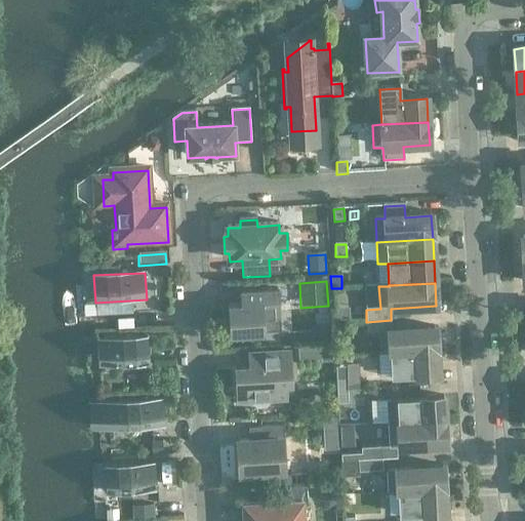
[(242,307),(228,308),(230,336),(265,334),(264,319),(280,318),(279,292),(242,294),(242,307)]
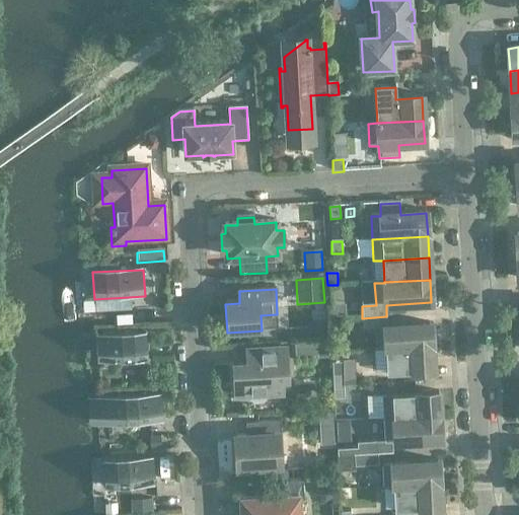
[(134,325),(133,313),(117,314),(118,326),(134,325)]
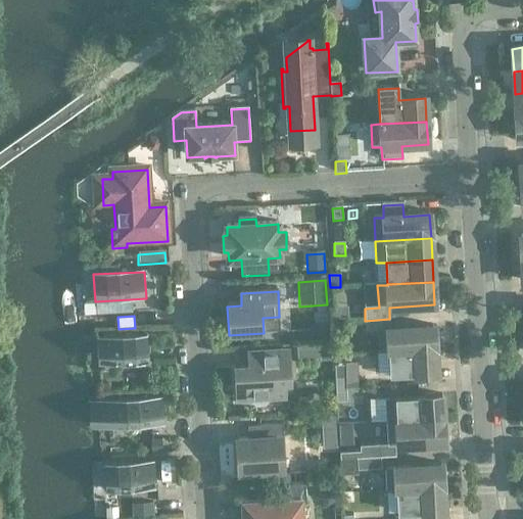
[(390,331),(389,319),(365,321),(366,332),(382,331),(383,354),(389,354),(435,351),(434,328),(390,331)]
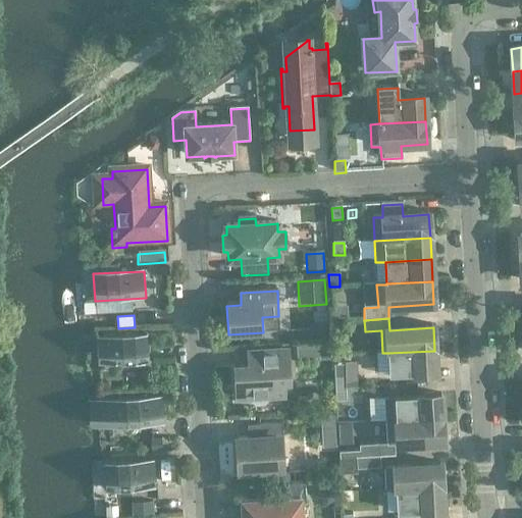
[(148,335),(97,339),(98,365),(149,363),(148,335)]
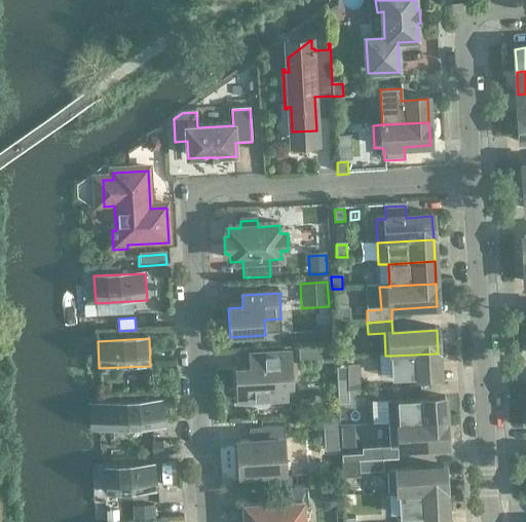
[(334,347),(322,348),(323,364),(335,363),(334,347)]
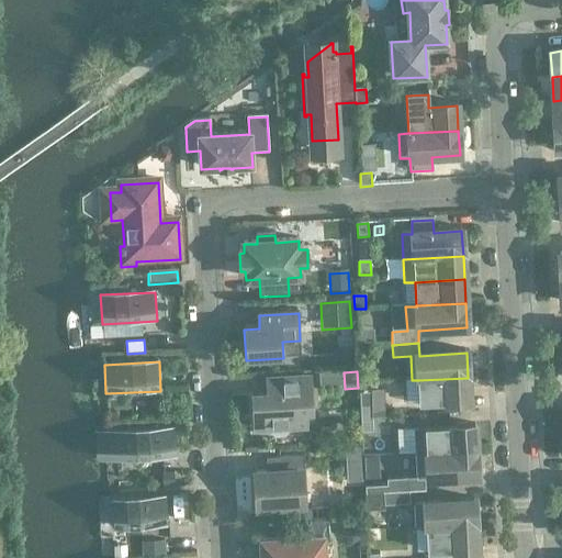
[(273,380),(273,378),(265,378),(266,395),(253,397),(255,431),(272,431),(272,435),(276,438),(284,438),(288,434),(288,430),(300,428),(300,432),(308,431),(307,416),(314,415),(313,398),(312,398),(311,378),(273,380)]
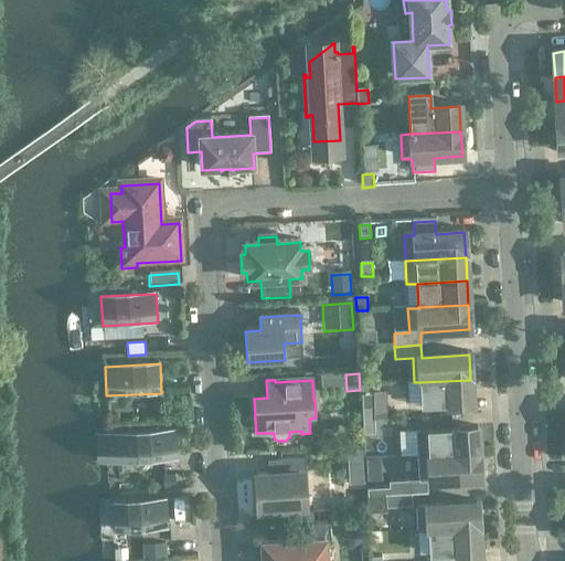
[(471,404),(470,380),(420,382),(422,408),(471,404)]
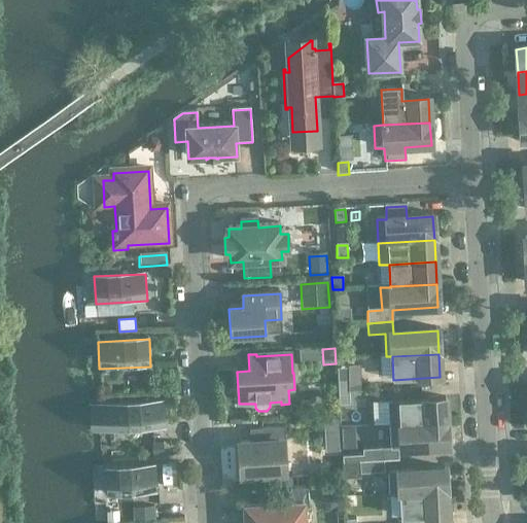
[(338,382),(339,394),(349,394),(348,382),(338,382)]
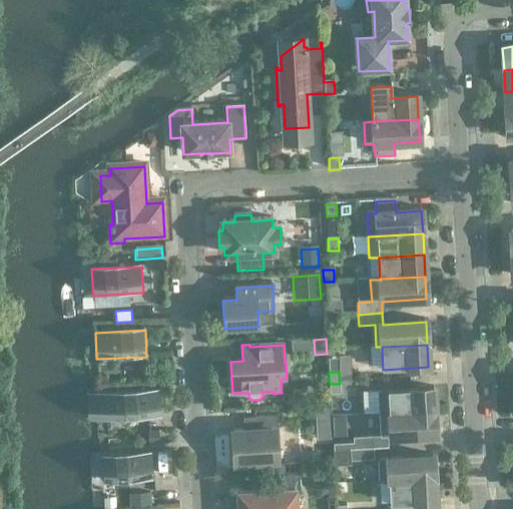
[(341,395),(340,384),(330,384),(330,396),(341,395)]
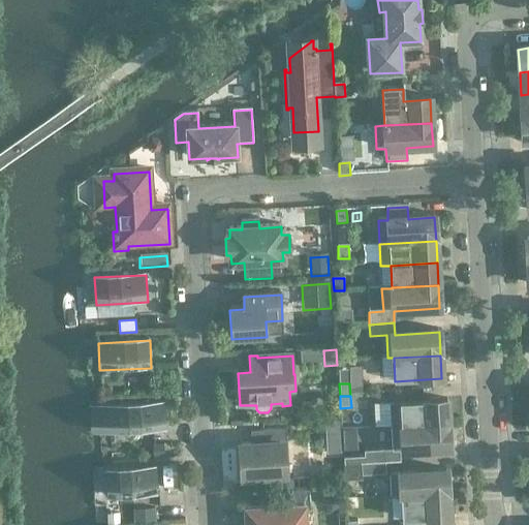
[(446,402),(391,405),(392,428),(448,425),(446,402)]
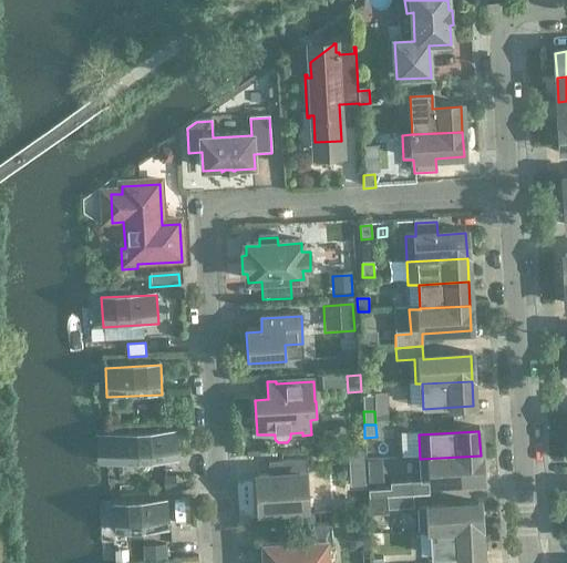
[(177,432),(109,436),(111,466),(179,462),(177,432)]
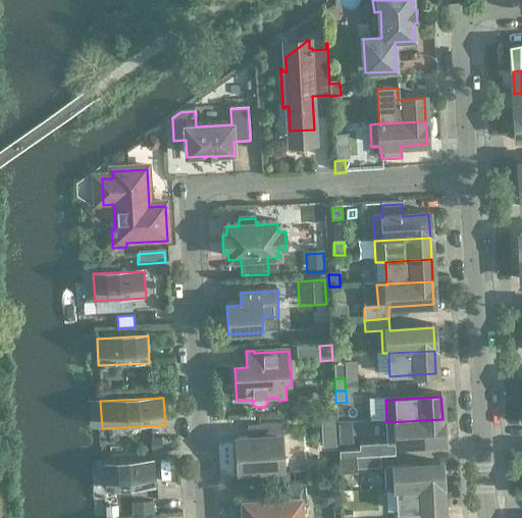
[(383,445),(384,457),(395,457),(394,445),(444,443),(442,419),(386,422),(387,445),(383,445)]
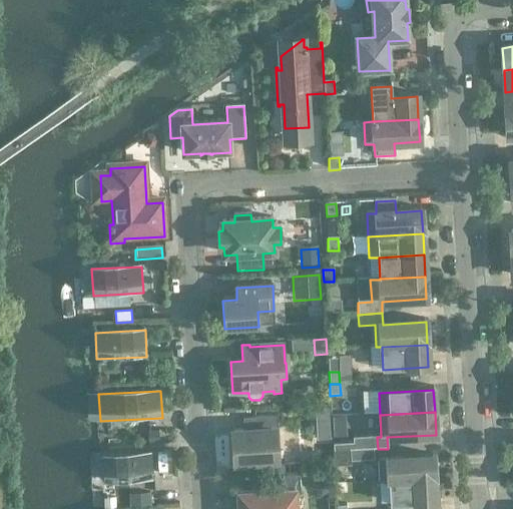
[(278,418),(251,419),(251,432),(234,433),(236,464),(276,461),(275,432),(278,432),(278,418)]
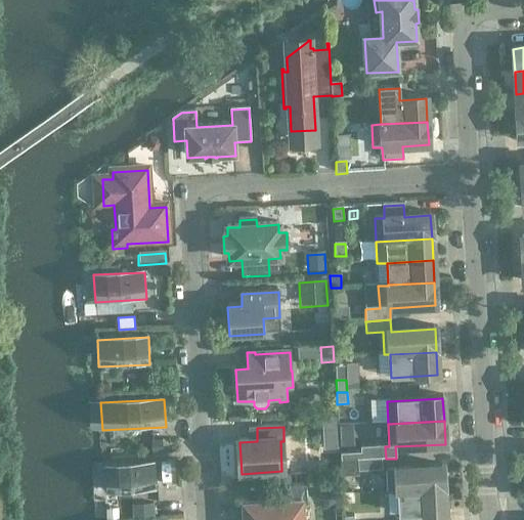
[(163,442),(151,443),(153,457),(164,456),(163,442)]
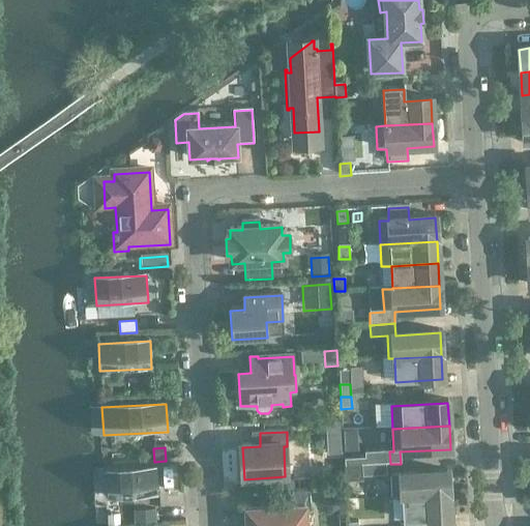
[(390,464),(389,451),(364,454),(365,459),(345,460),(345,467),(361,466),(386,465),(390,464)]
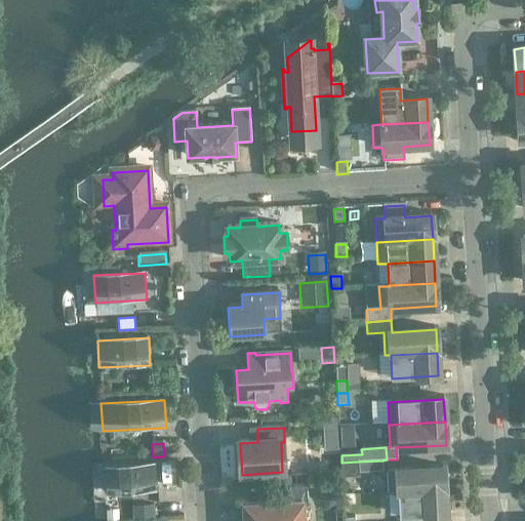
[(384,473),(382,461),(358,462),(359,474),(384,473)]
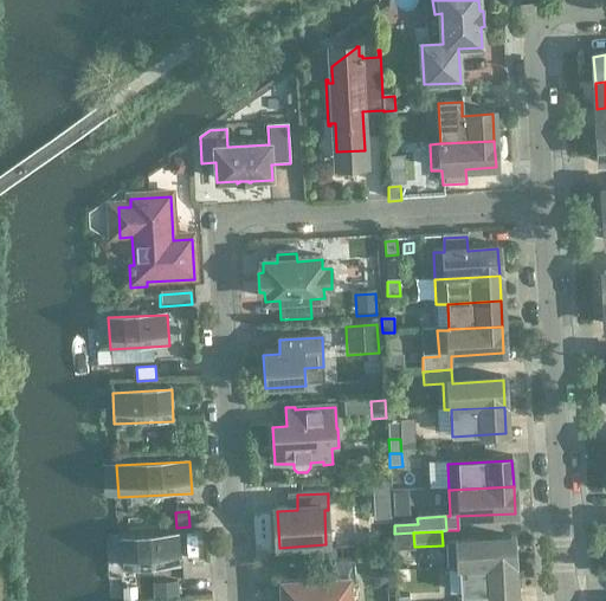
[(394,534),(393,534),(394,553),(414,551),(414,547),(413,532),(394,534)]
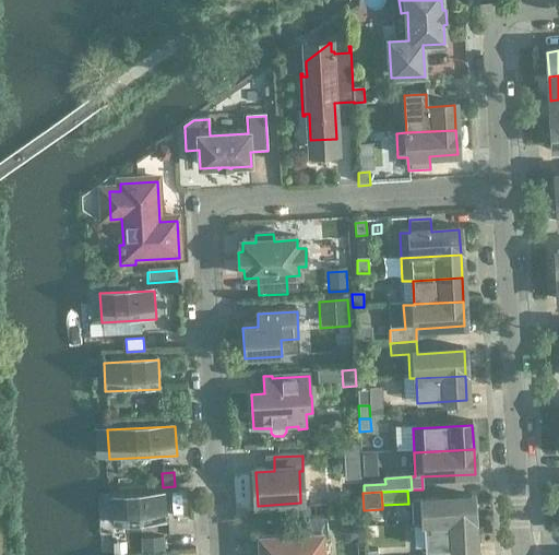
[(166,495),(111,497),(113,527),(167,523),(166,495)]
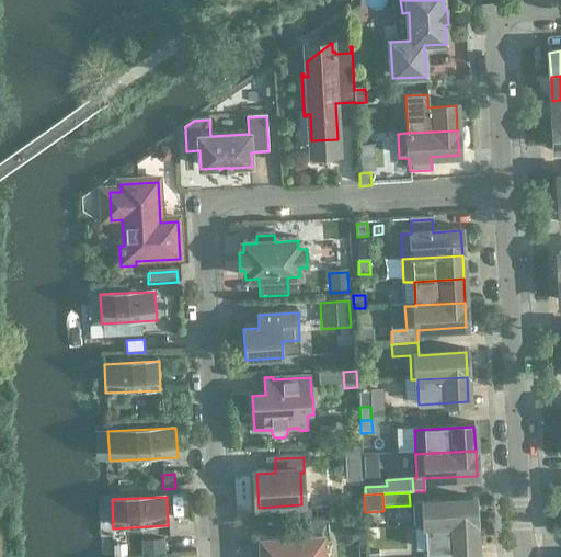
[(426,527),(426,529),(476,525),(473,501),(414,504),(415,529),(426,527)]
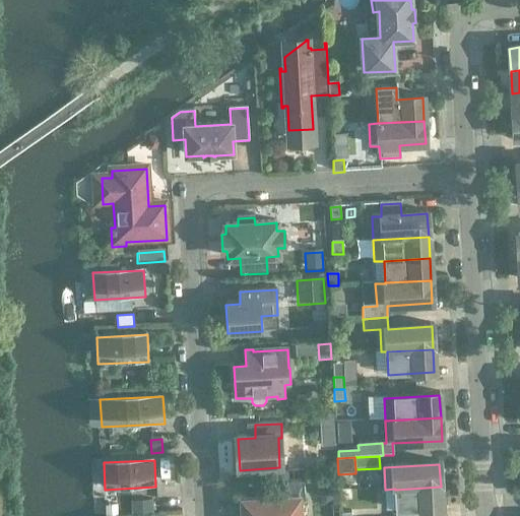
[(278,485),(278,498),(241,501),(242,515),(301,515),(300,499),(305,498),(304,484),(278,485)]
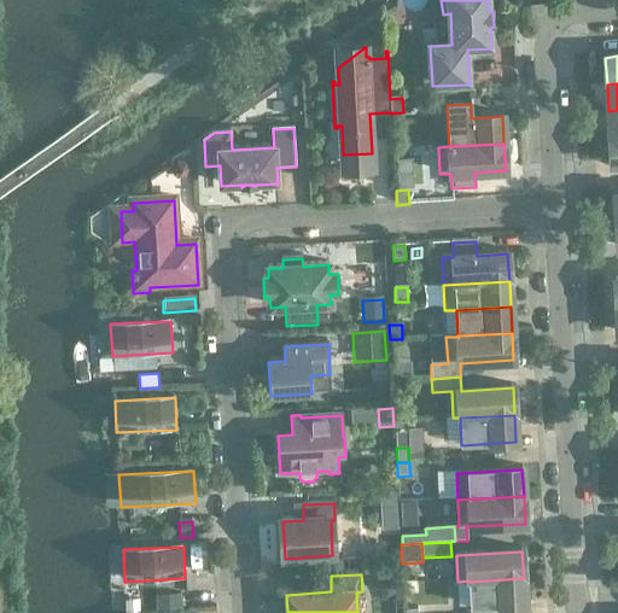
[(525,606),(524,578),(470,582),(471,608),(525,606)]
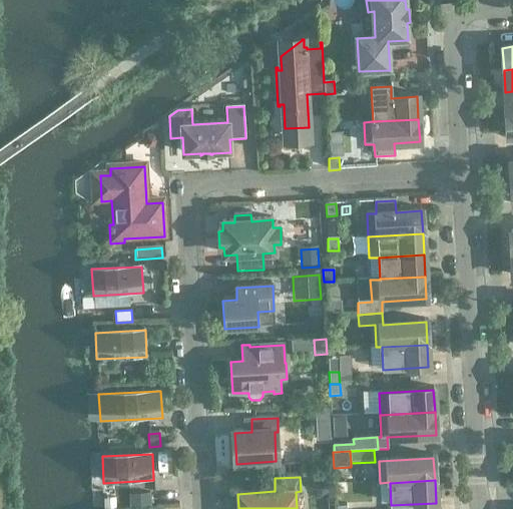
[(150,496),(129,497),(130,508),(151,508),(150,496)]
